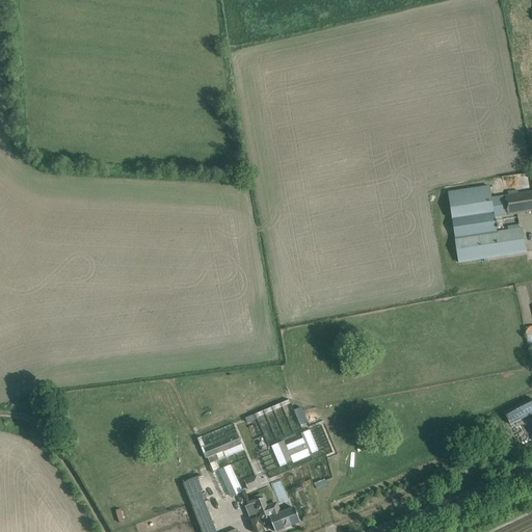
[(448,193),(452,218),(493,212),(490,198),(488,186),(448,193)]
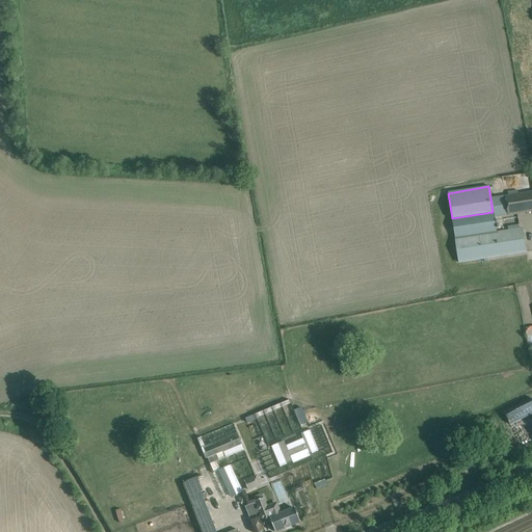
[(508,195),(505,196),(508,215),(531,211),(531,191),(517,194),(508,195)]
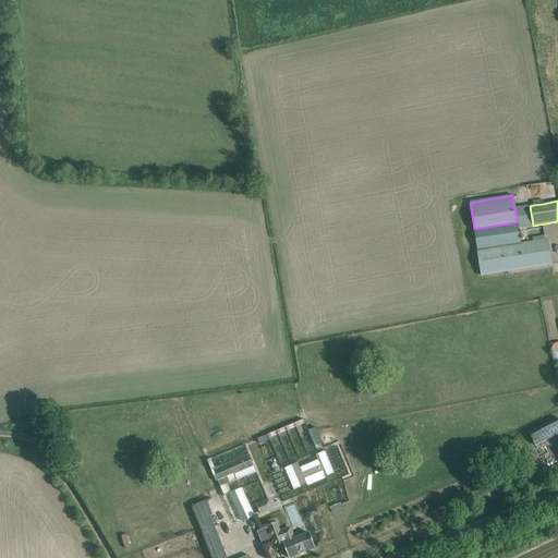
[(533,226),(530,206),(514,208),(517,222),(474,229),(477,251),(509,246),(521,244),(519,228),(533,226)]
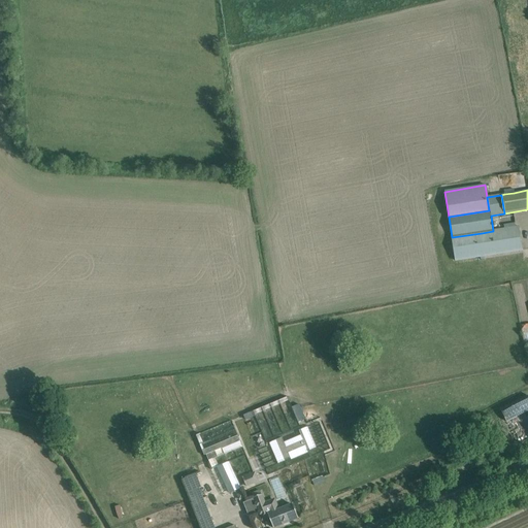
[(455,261),(485,256),(523,251),(519,227),(493,231),(482,233),(452,237),(455,261)]
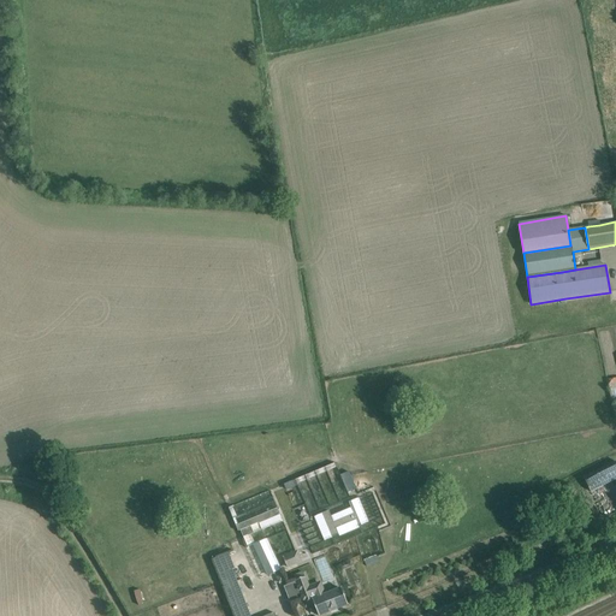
[(615,462),(594,473),(602,486),(615,478),(615,462)]
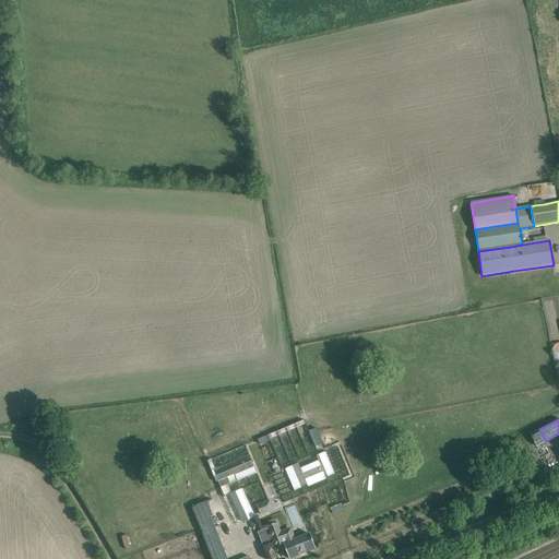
[(317,428),(309,431),(316,448),(323,444),(317,428)]
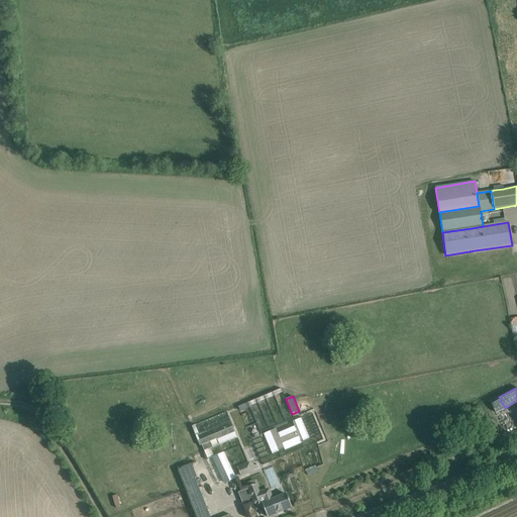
[(247,403),(238,407),(240,412),(249,408),(247,403)]
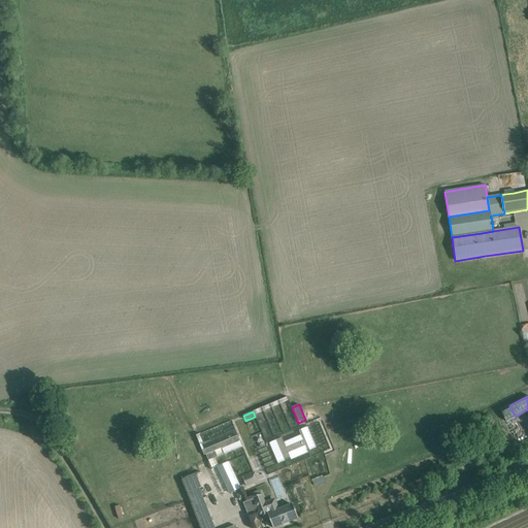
[(301,430),(271,442),(279,463),(291,458),(291,460),(308,453),(307,452),(317,448),(308,428),(308,427),(301,430)]
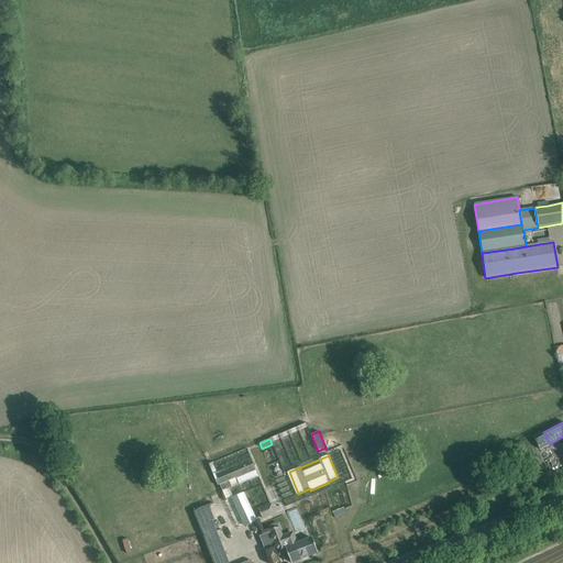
[(235,472),(216,481),(218,486),(219,485),(220,485),(230,481),(236,477),(257,470),(254,464),(235,472)]
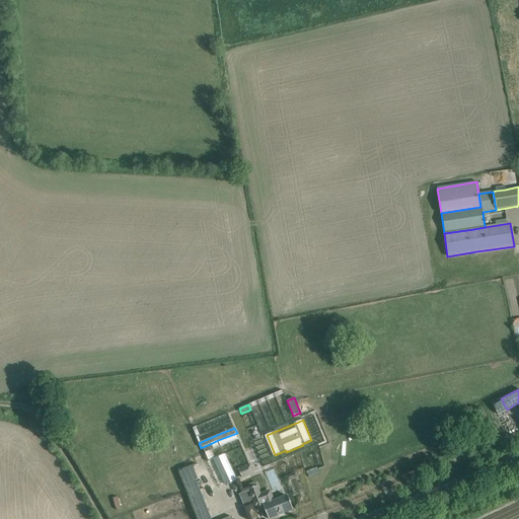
[(205,452),(212,449),(214,449),(212,443),(203,447),(205,452)]
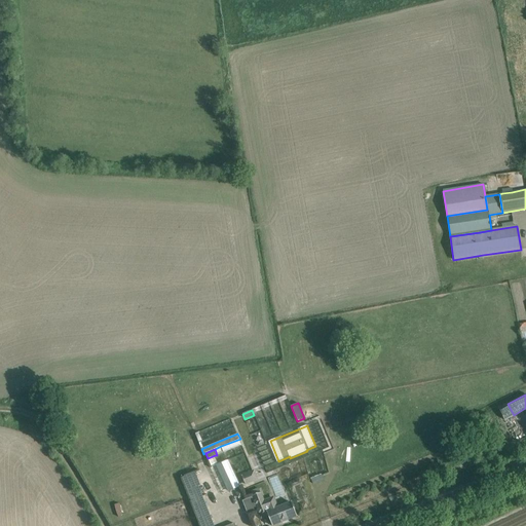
[(218,462),(216,463),(229,491),(234,489),(222,460),(218,462)]
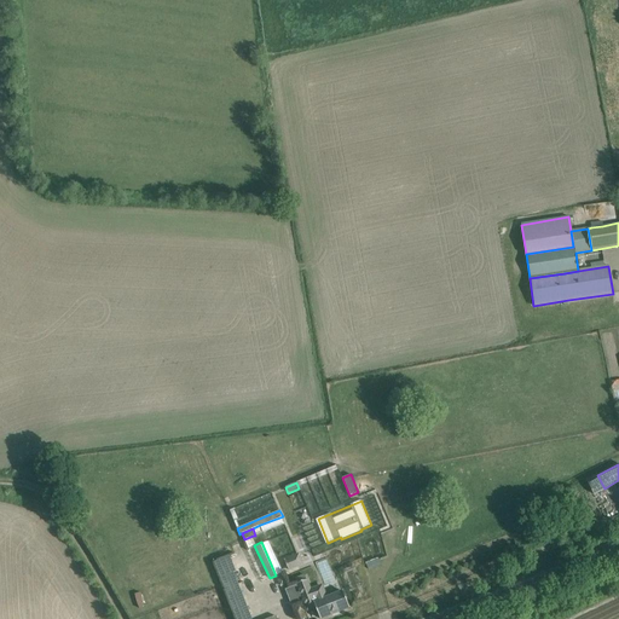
[(230,553),(214,559),(237,618),(253,618),(233,570),(237,570),(230,553)]
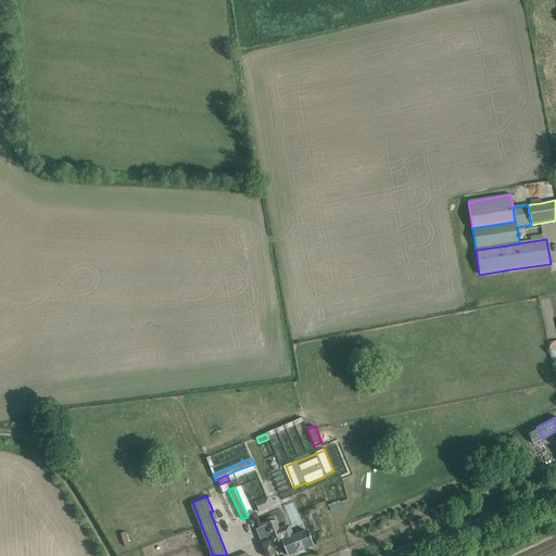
[(265,501),(255,504),(260,514),(268,509),(265,501)]
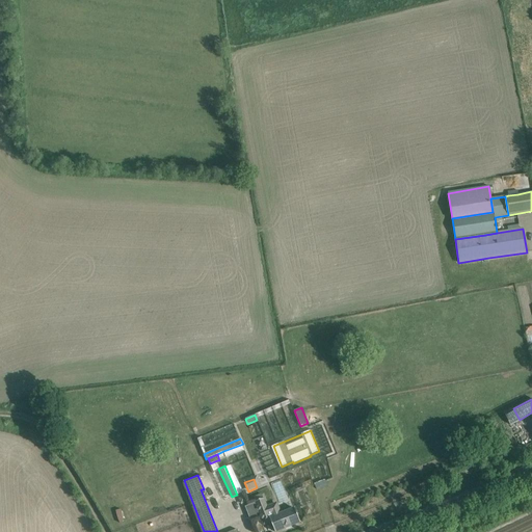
[(324,480),(315,484),(315,485),(317,489),(326,485),(325,482),(324,480)]
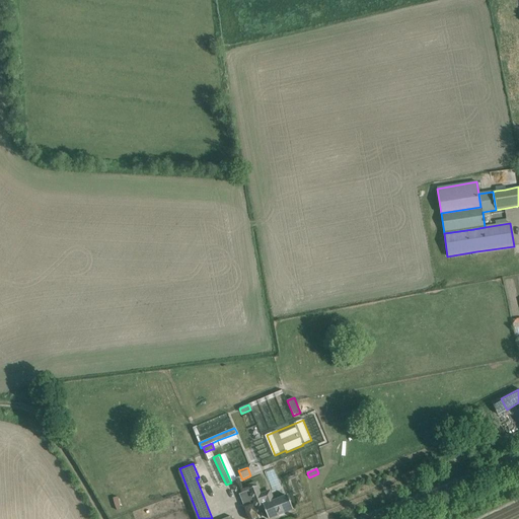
[(257,511),(265,508),(269,518),(293,509),(288,496),(274,502),(270,492),(261,495),(256,487),(249,490),(257,511)]
